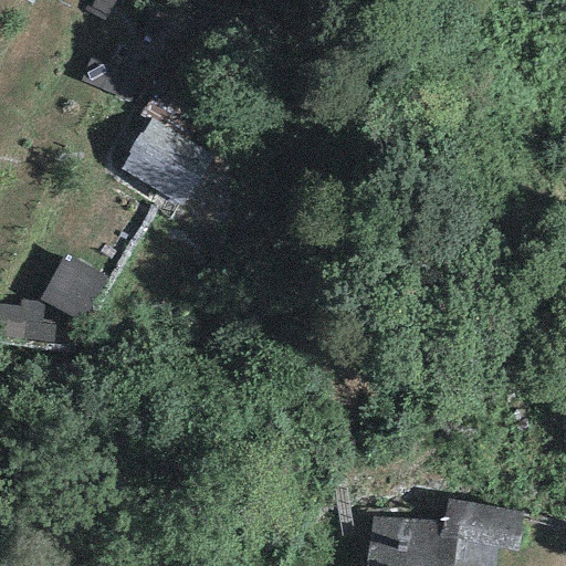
[(208,65),(170,46),(147,94),(186,112),(208,65)]
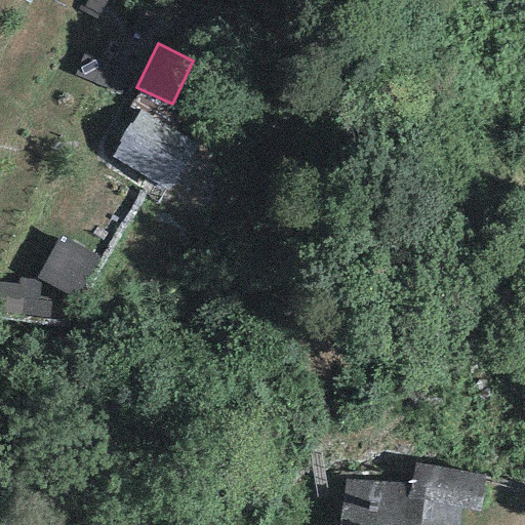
[(196,148),(139,112),(111,157),(166,193),(196,148)]
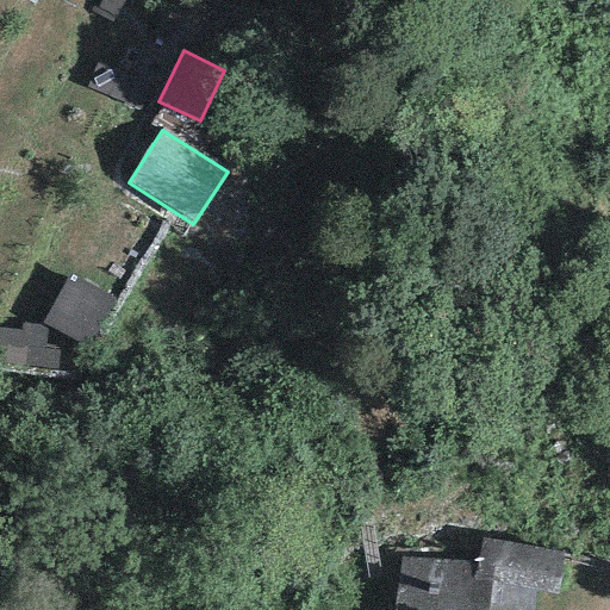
[(114,297),(67,275),(42,324),(91,348),(114,297)]
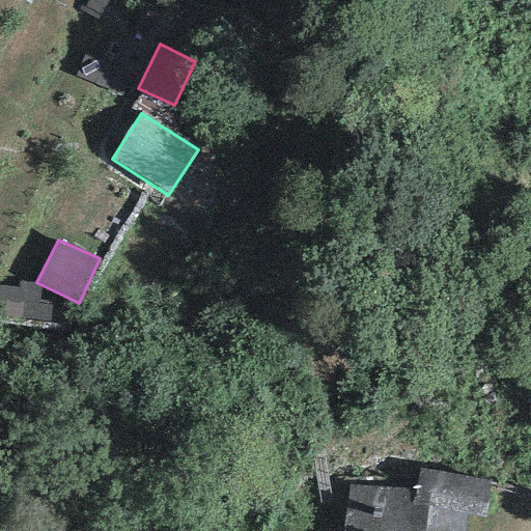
[(34,284),(18,282),(18,287),(0,285),(0,314),(49,323),(51,302),(39,301),(40,287),(34,284)]
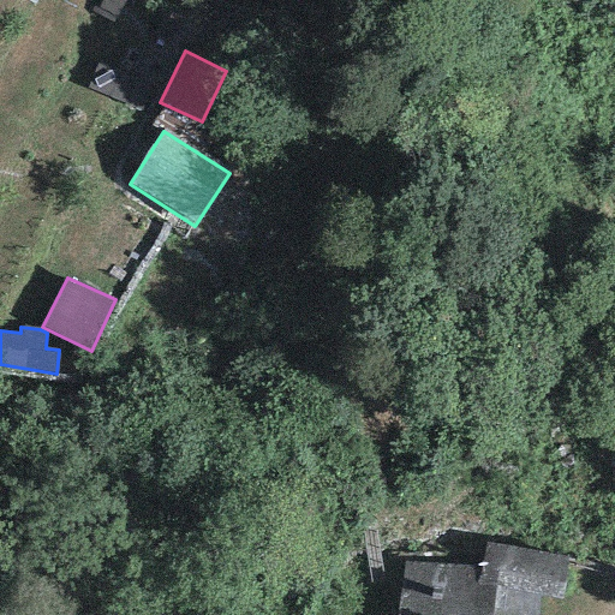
[(482,565),(405,561),(398,614),(490,614),(494,580),(557,597),(565,556),(484,539),(482,565)]
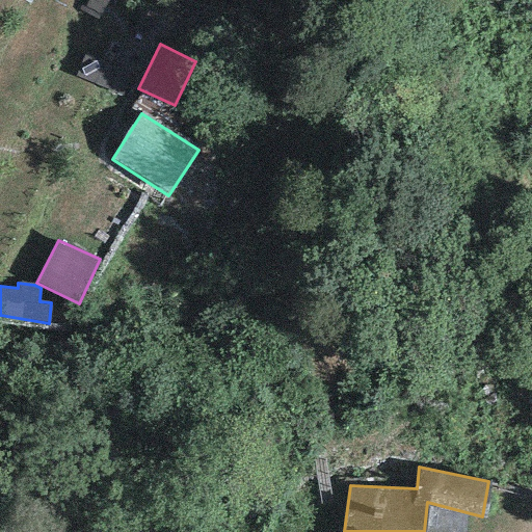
All buildings are outlined.
